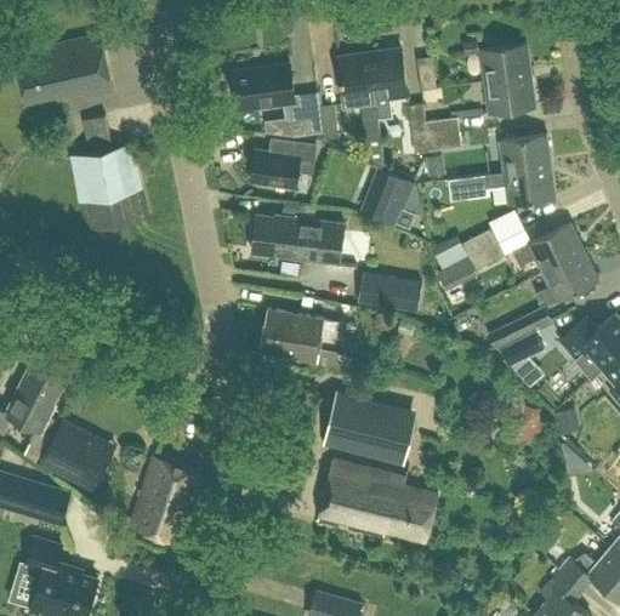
[(113,92),(100,35),(12,56),(24,106),(83,92),(84,98),(113,92)]
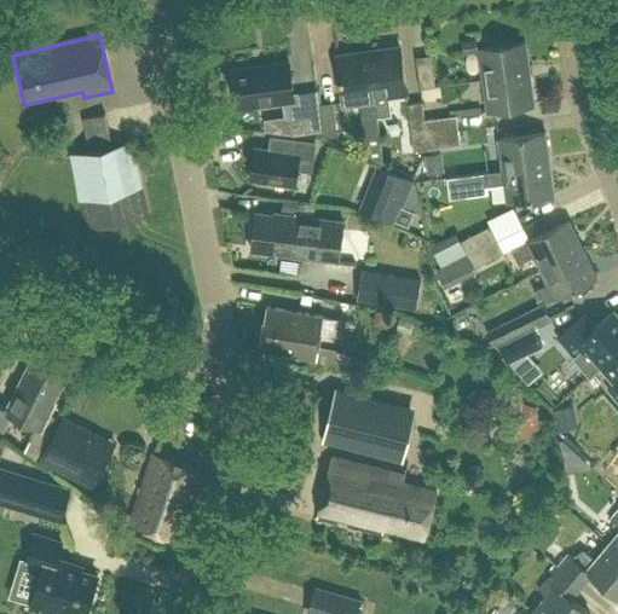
[(480,84),(527,77),(523,46),(475,52),(480,84)]
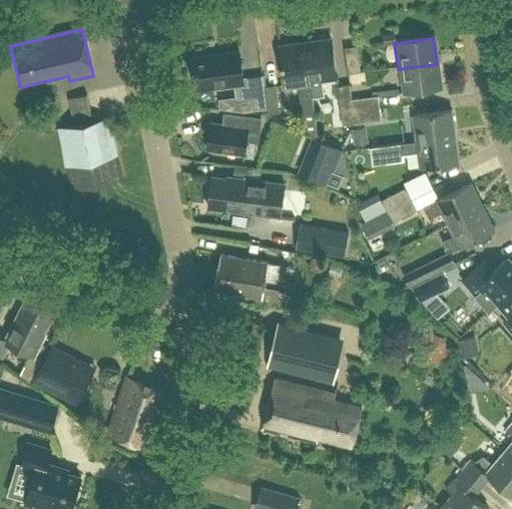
[(311,83),(313,100),(322,99),(320,81),(335,79),(330,41),(304,44),(311,83)]
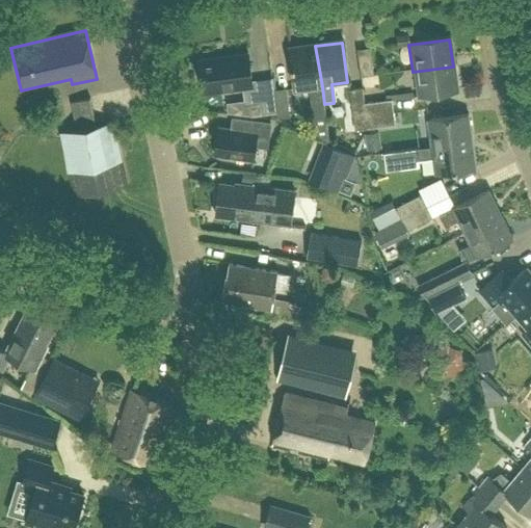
[(326,117),(324,104),(322,86),(315,46),(288,50),(294,89),(309,87),(313,120),(326,117)]
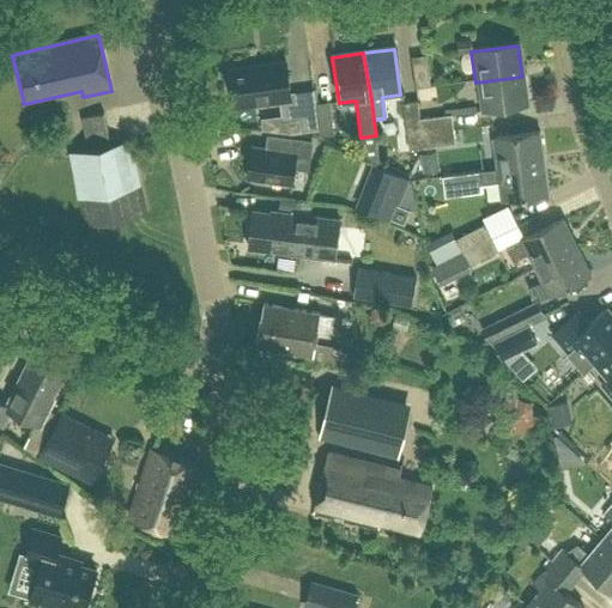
[(429,90),(424,58),(410,60),(413,91),(429,90)]
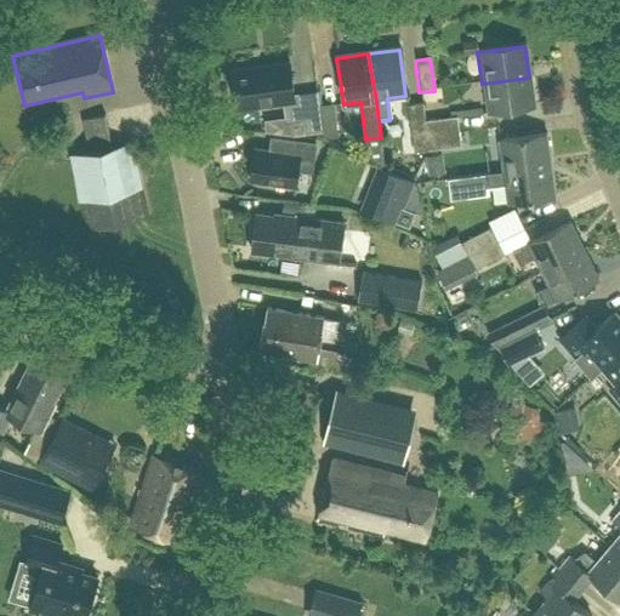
[(323,133),(319,108),(318,93),(294,96),(289,64),(232,73),(237,112),(283,104),(286,127),(305,125),(306,136),(323,133)]
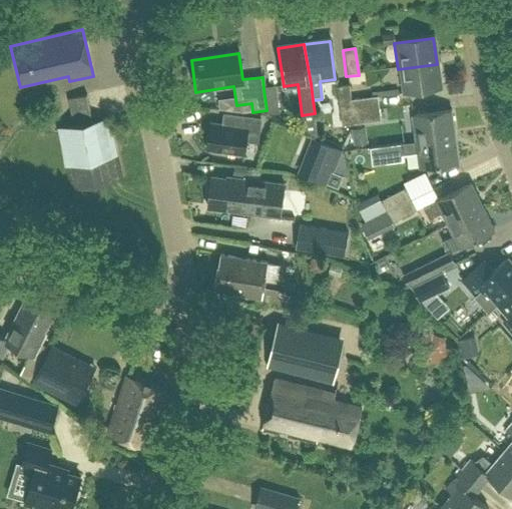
[(440,90),(437,64),(398,69),(402,95),(440,90)]
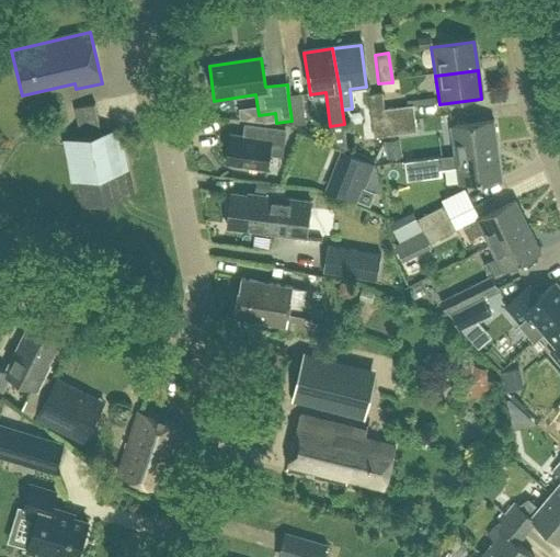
[(301,95),(288,98),(292,121),(293,127),(306,125),(301,95)]
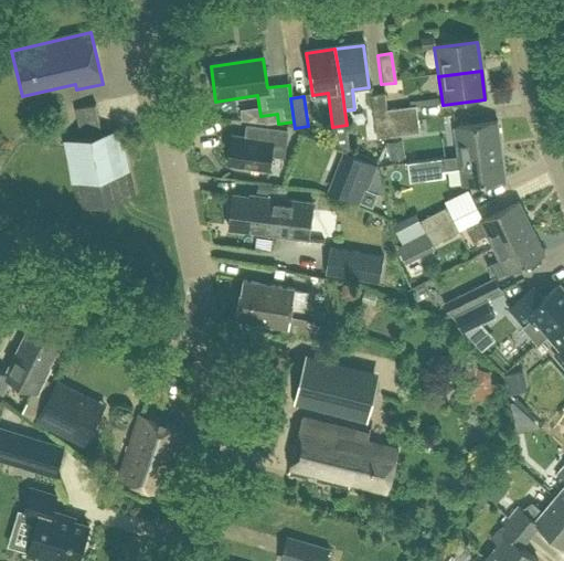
[(389,139),(387,126),(385,113),(383,96),(370,98),(375,141),(389,139)]
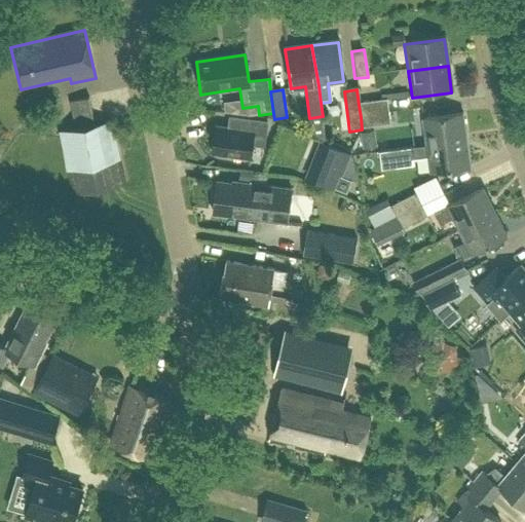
[(94,126),(87,100),(70,104),(76,131),(59,134),(72,196),(124,185),(111,122),(94,126)]
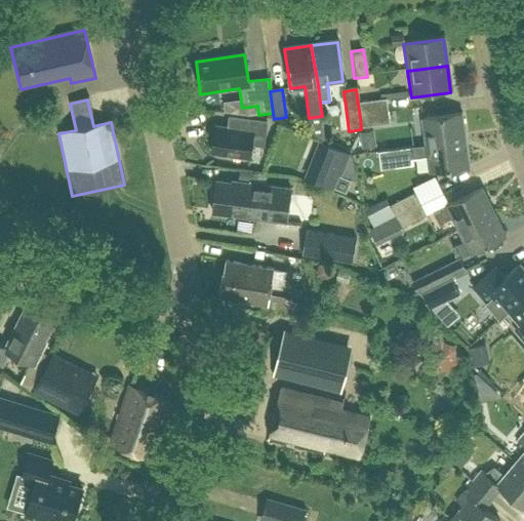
[(358,105),(360,117),(387,113),(385,102),(358,105)]
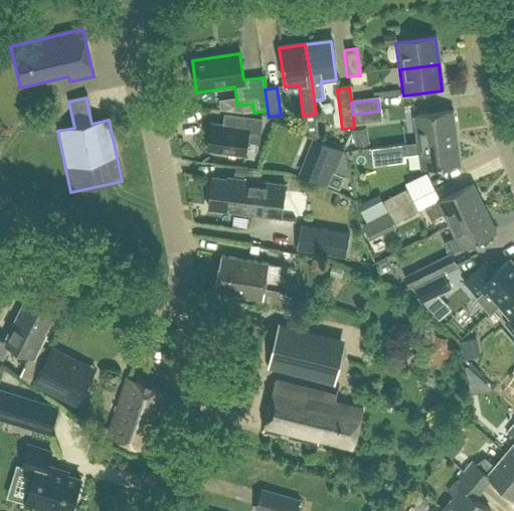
[(379,111),(353,115),(354,127),(381,124),(379,111)]
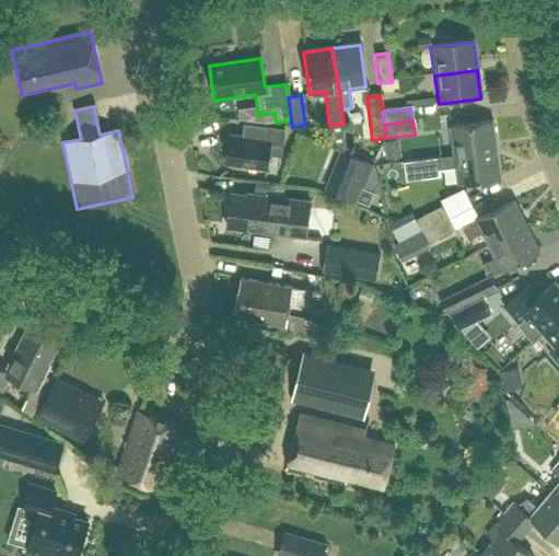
[(450,129),(453,158),(495,152),(491,124),(450,129)]
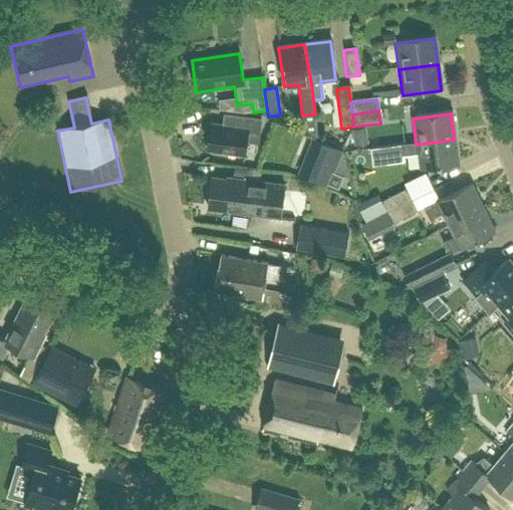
[(223,128),(211,125),(208,152),(244,157),(246,143),(257,144),(260,122),(224,117),(223,128)]
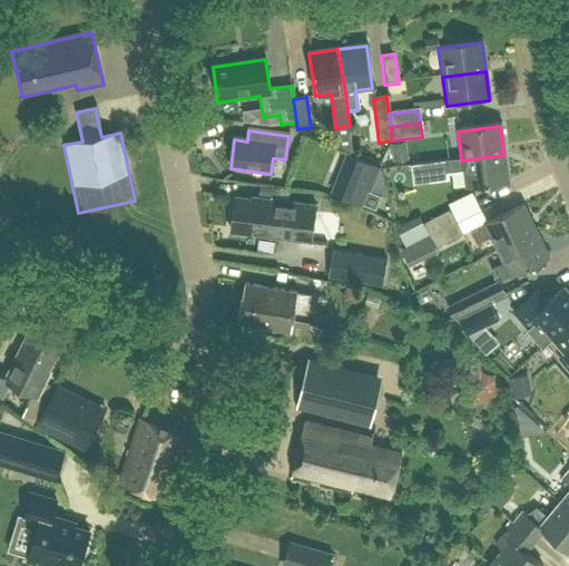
[(445,163),(410,168),(413,186),(449,182),(451,198),(466,189),(508,184),(503,155),(461,160),(445,163)]
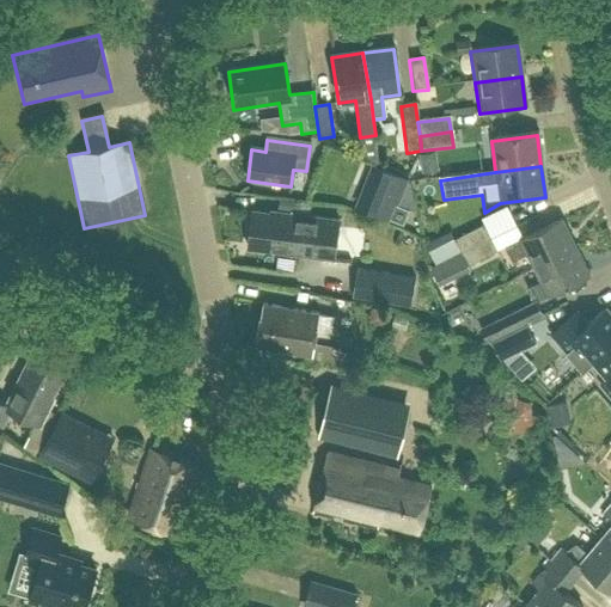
[(407,181),(372,167),(355,209),(401,228),(408,213),(396,208),(407,181)]
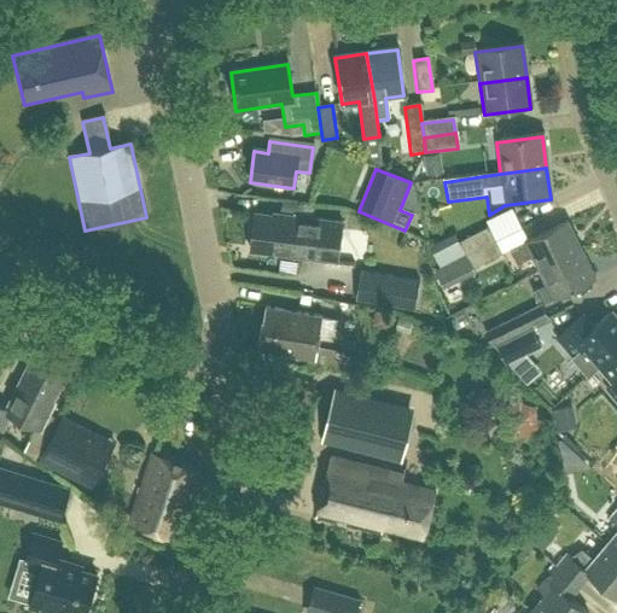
[(297,226),(297,219),(273,216),(273,219),(254,216),(250,254),(298,260),(300,240),(302,241),(304,226),(297,226)]
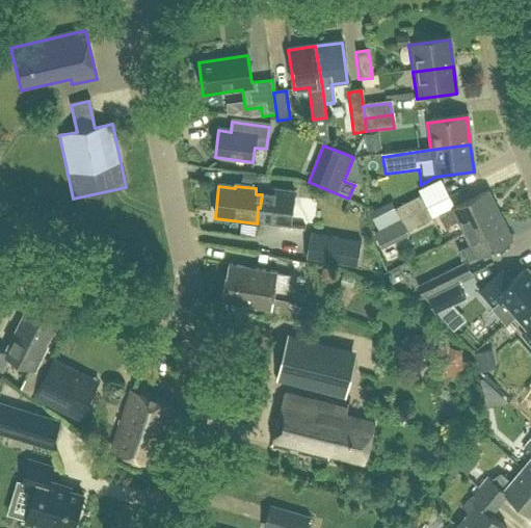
[(258,207),(257,223),(290,228),(294,193),(256,188),(256,194),(262,194),(260,208),(258,207)]
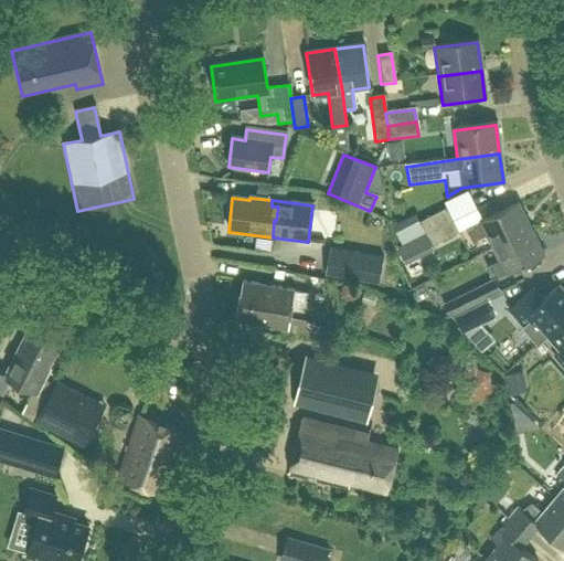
[(491,251),(530,232),(517,204),(465,230),(472,243),(485,237),(491,251)]
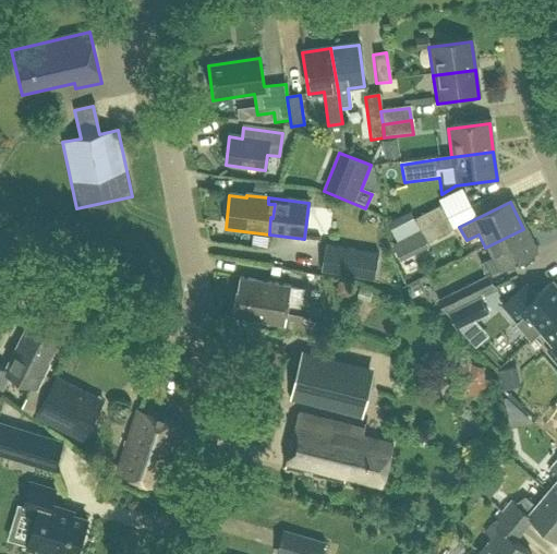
[(402,240),(402,242),(446,220),(440,208),(413,221),(411,216),(385,229),(394,244),(402,240)]
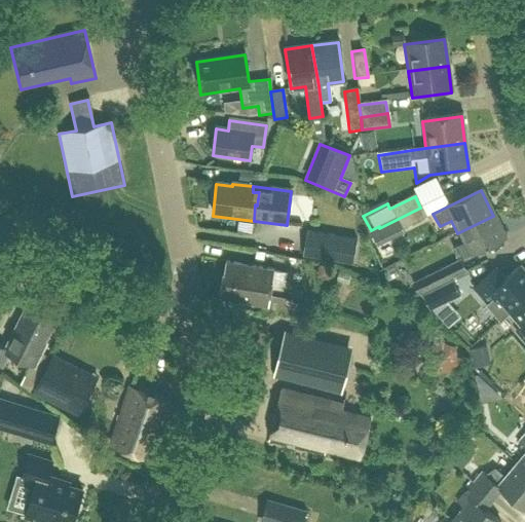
[(425,218),(420,208),(379,228),(385,238),(425,218)]
